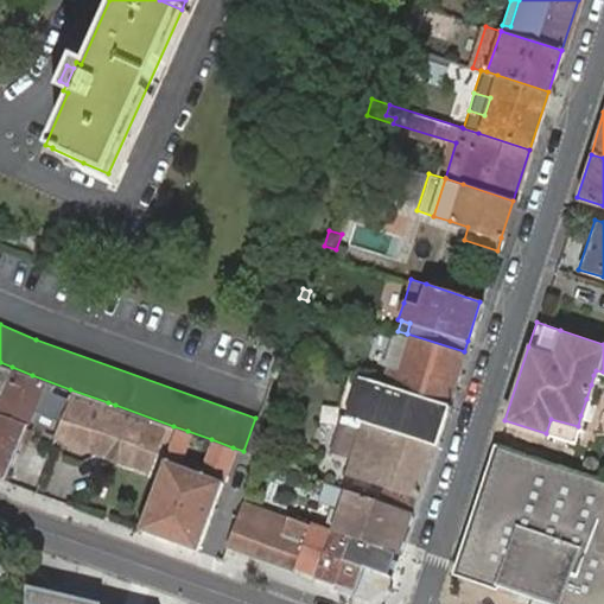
[(407,334),(398,331),(395,338),(405,343),(394,376),(383,373),(381,382),(447,404),(464,351),(407,334)]
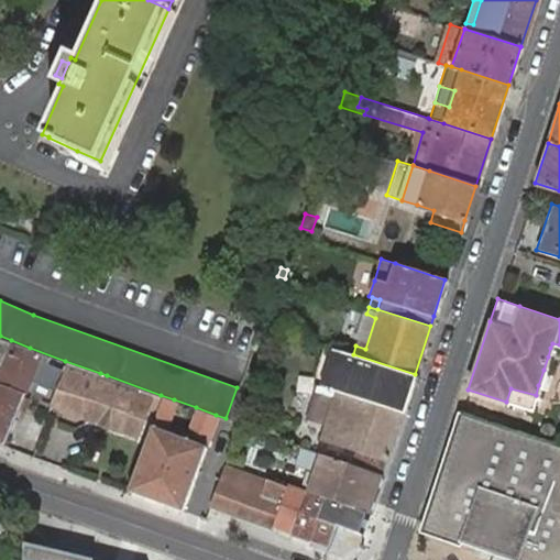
[(262,316),(259,324),(274,328),(276,320),(262,316)]
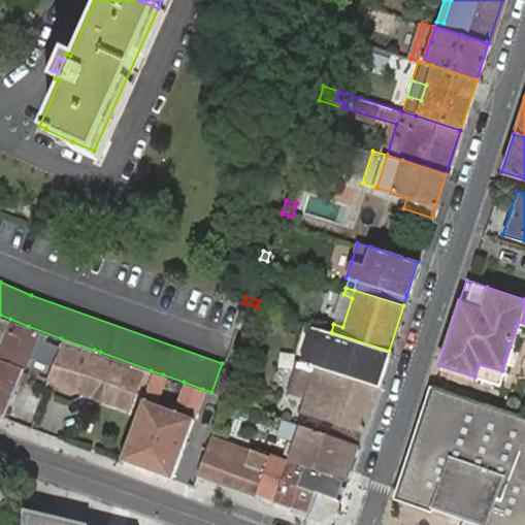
[(26,330),(28,326),(10,319),(0,342),(0,417),(1,417),(22,369),(23,368),(35,333),(26,330)]
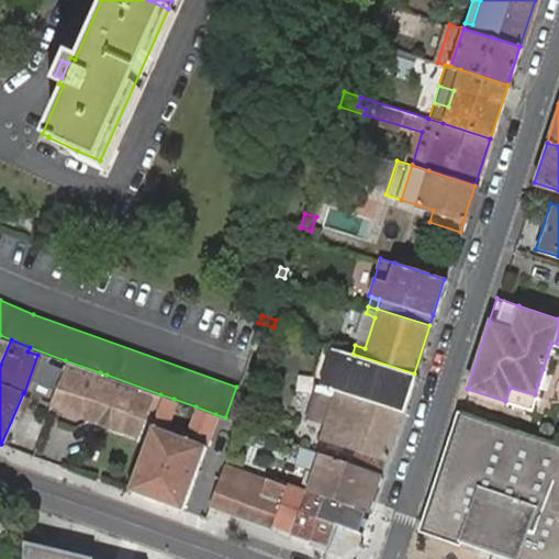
[(401,411),(414,373),(353,354),(347,351),(335,390),(321,435),(355,446),(350,461),(381,472),(387,457),(401,411)]
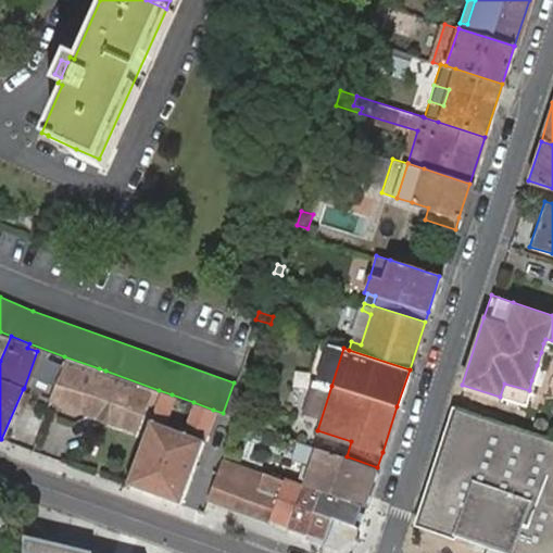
[(83,411),(97,375),(62,362),(49,399),(83,411)]
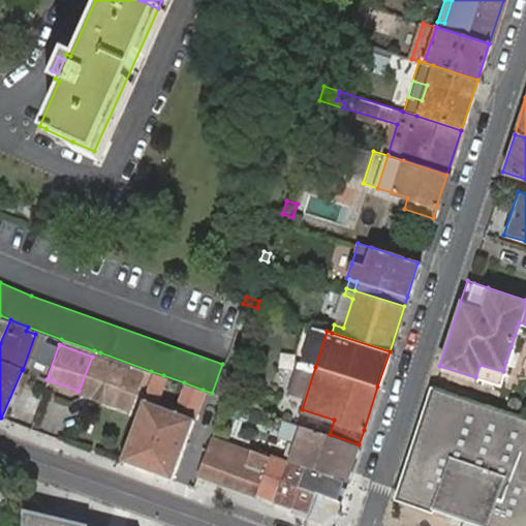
[(97,359),(100,352),(94,350),(92,357),(79,391),(127,408),(140,375),(97,359)]
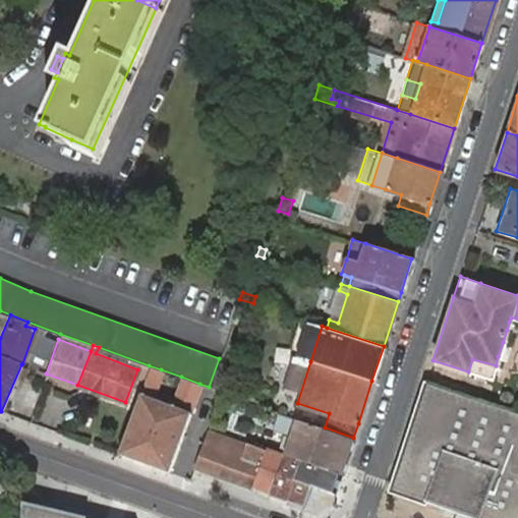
[(147,372),(149,365),(99,347),(96,353),(137,369),(147,372)]
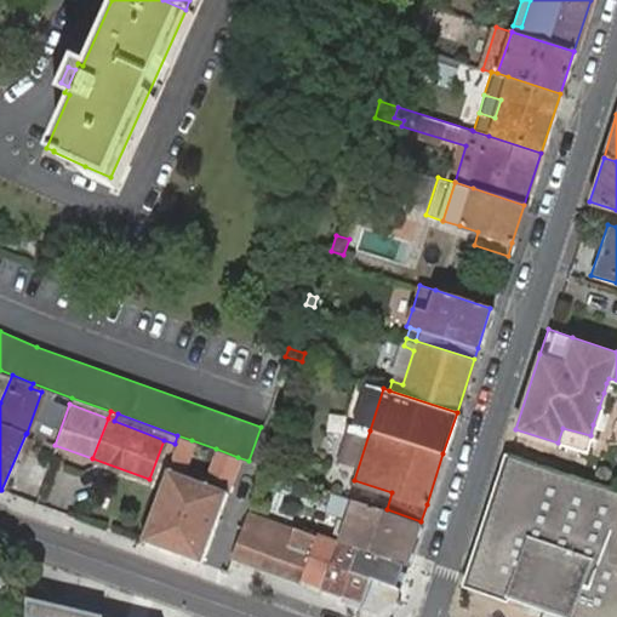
[(563,428),(558,443),(563,444),(577,449),(584,451),(586,450),(590,435),(563,428)]
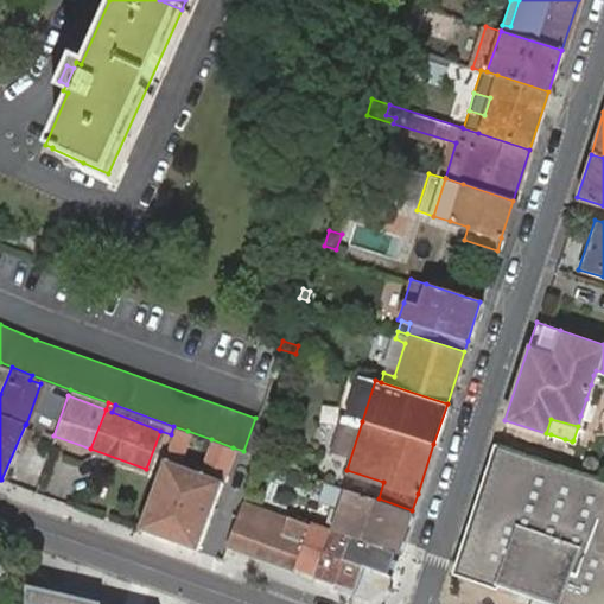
[(221,479),(233,447),(211,439),(205,456),(202,464),(197,463),(196,471),(176,463),(182,447),(188,431),(173,426),(171,434),(161,458),(137,527),(180,544),(196,550),(196,548),(221,479)]
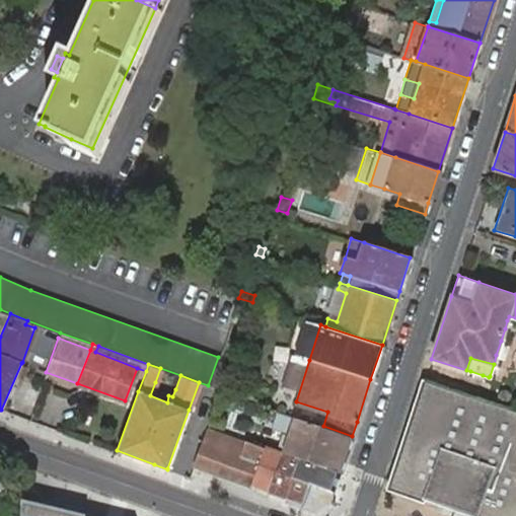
[(515,515),(515,409),(424,379),(388,487),(448,508),(461,513),(470,515),(515,515)]
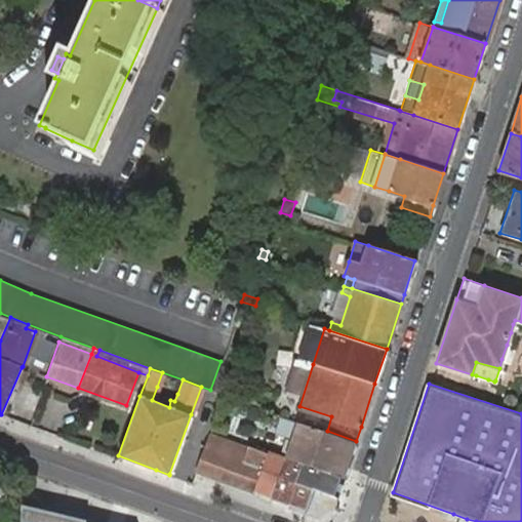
[(174,401),(177,394),(157,387),(152,400),(169,407),(170,400),(174,401)]
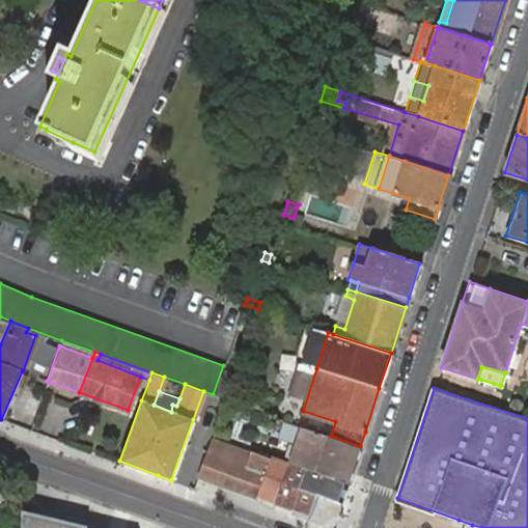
[(28,413),(34,415),(36,408),(31,406),(28,413)]
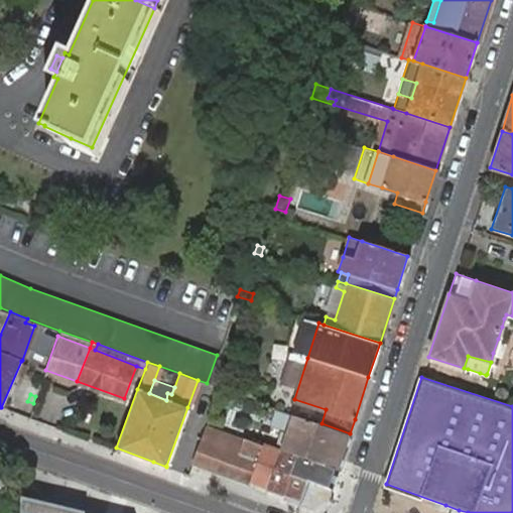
[(345,450),(350,433),(322,423),(315,421),(306,418),(294,413),(288,430),(309,437),(345,450)]
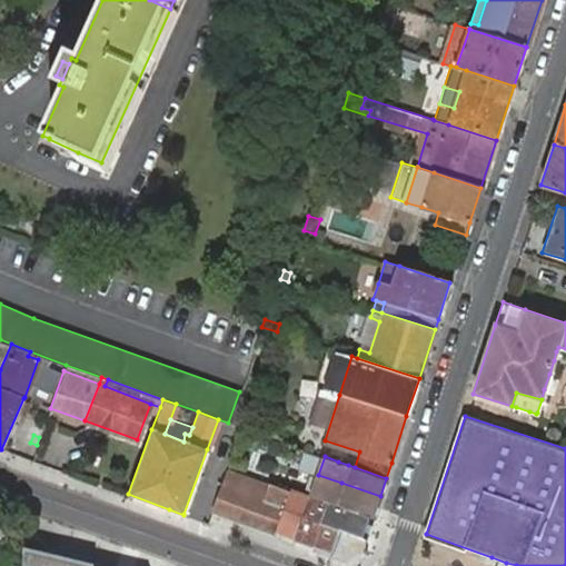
[(129,484),(137,463),(121,457),(113,478),(129,484)]
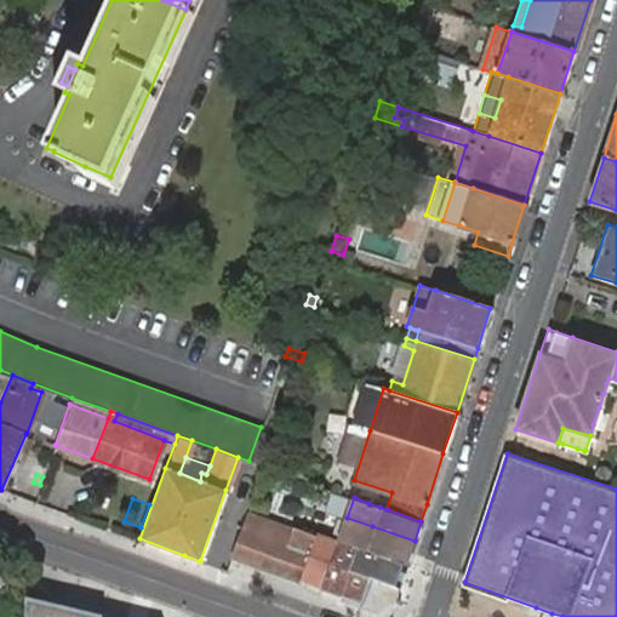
[(255,515),(251,525),(269,532),(281,537),(285,526),(255,515)]
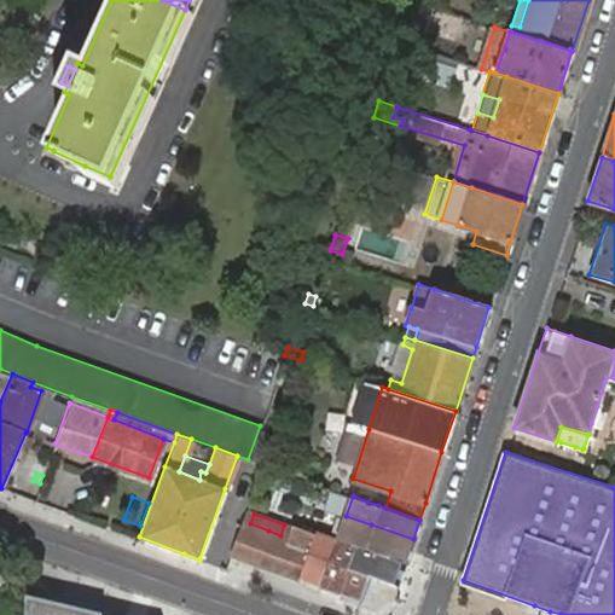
[(406,563),(413,539),(371,524),(346,516),(338,539),(376,552),(406,563)]
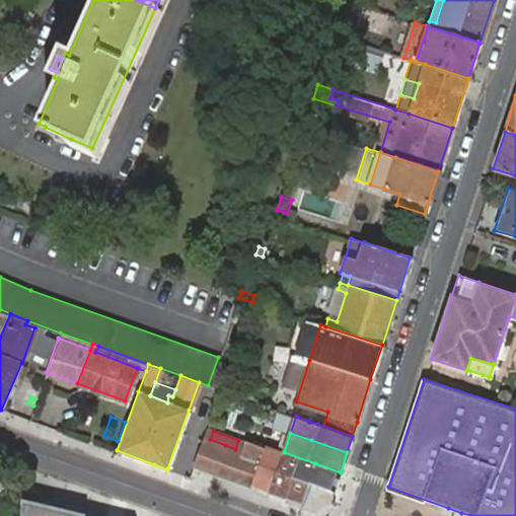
[(200,465),(216,471),(225,445),(210,439),(200,464),(200,465)]
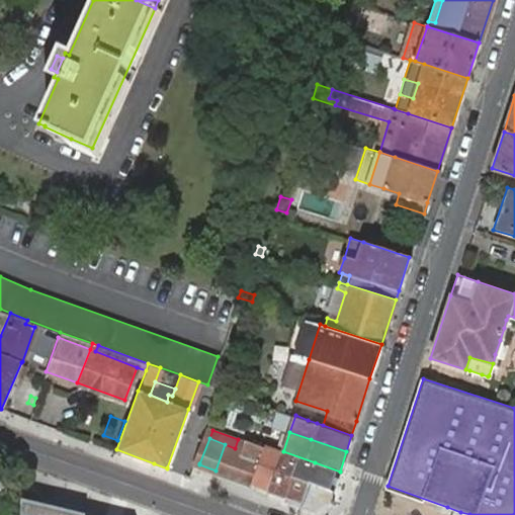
[(250,483),(262,448),(246,442),(238,439),(235,448),(225,444),(216,470),(250,483)]
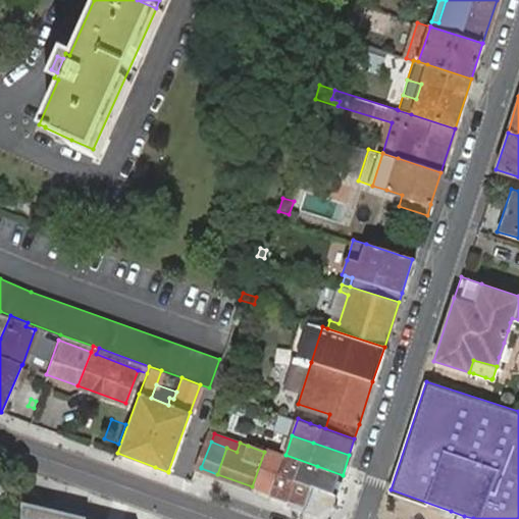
[(336,494),(343,475),(317,466),(286,455),(266,447),(264,452),(252,486),(302,505),(311,479),(317,481),(321,488),(336,494)]
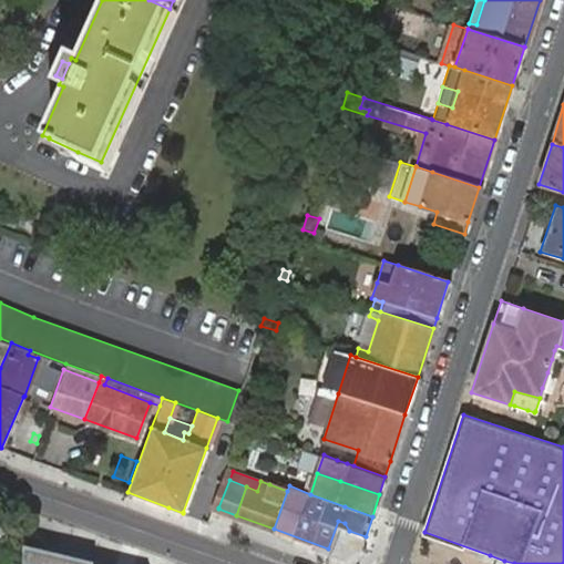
[(340,556),(349,531),(345,523),(338,521),(328,549),(327,552),(340,556)]
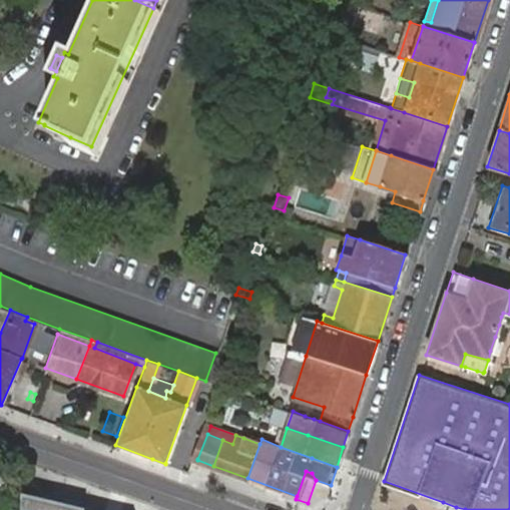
[(81,509),(82,508),(19,493),(18,509),(81,509)]
